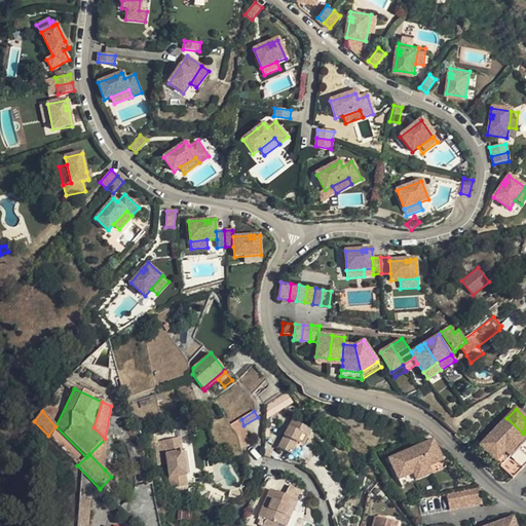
[(268,412),(266,431),(274,433),(275,413),(268,412)]
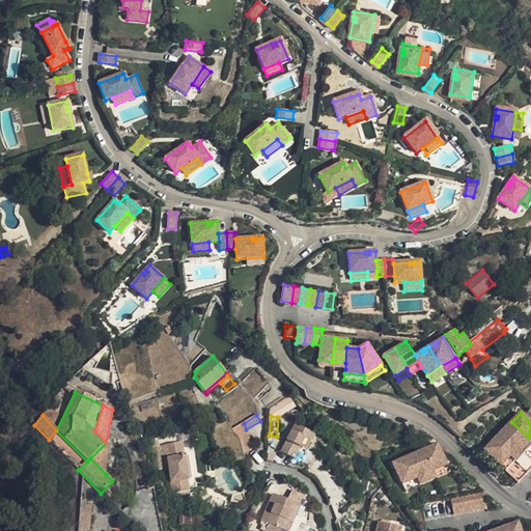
[(320,431),(302,421),(287,449),(299,456),(306,444),(312,447),(320,431)]
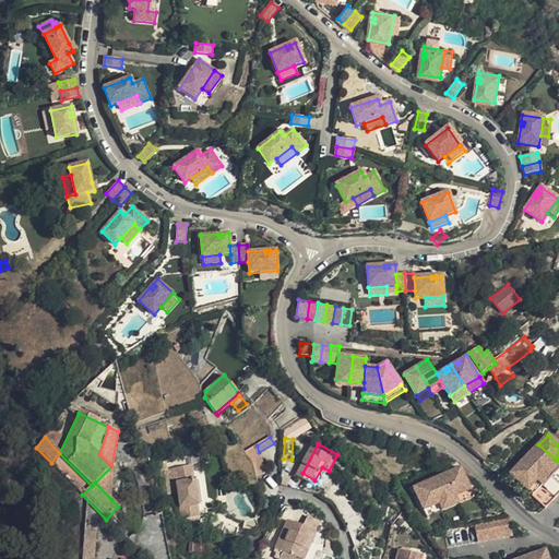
[(556,461),(538,444),(528,454),(546,471),(556,461)]
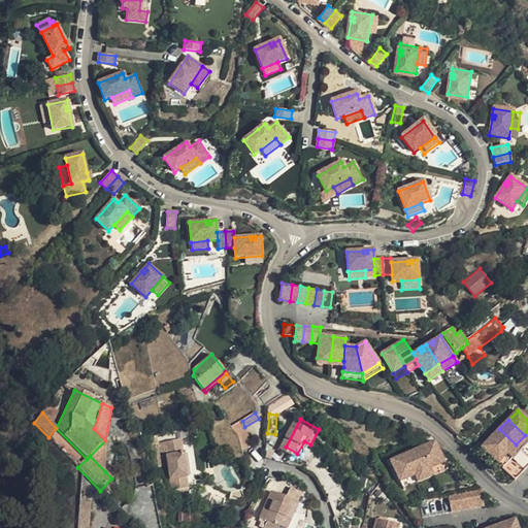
[(242,421),(232,426),(239,451),(250,448),(242,421)]
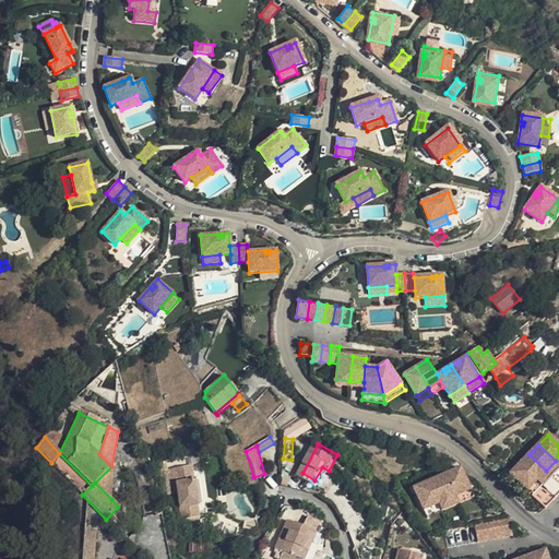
[(546,471),(528,454),(519,464),(536,480),(546,471)]
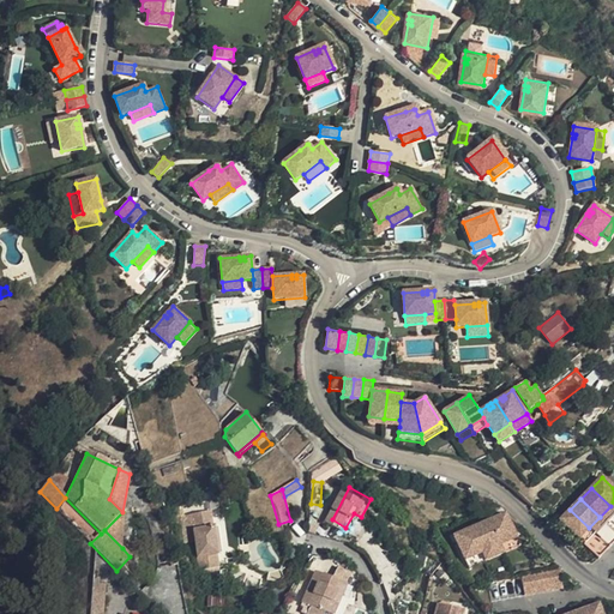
[(223,506),(203,507),(208,565),(228,563),(226,549),(227,549),(226,523),(224,523),(223,506)]
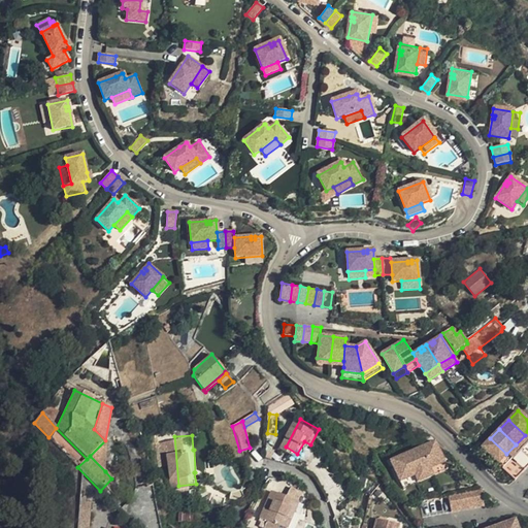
[(527,437),(525,435),(516,444),(521,450),(527,442),(527,437)]
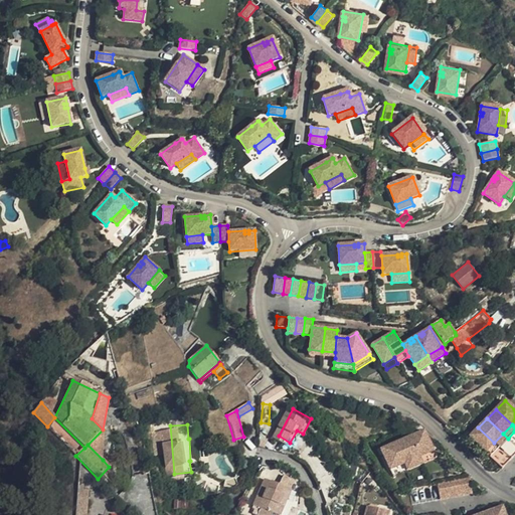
[(494,443),(478,427),(470,437),(485,452),(494,443)]
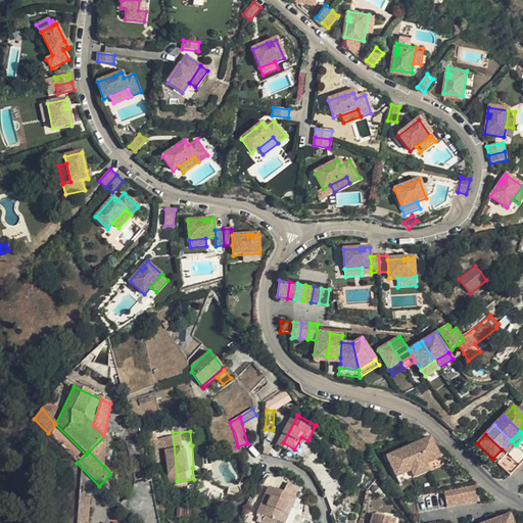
[(104,436),(89,452),(104,467),(104,436)]
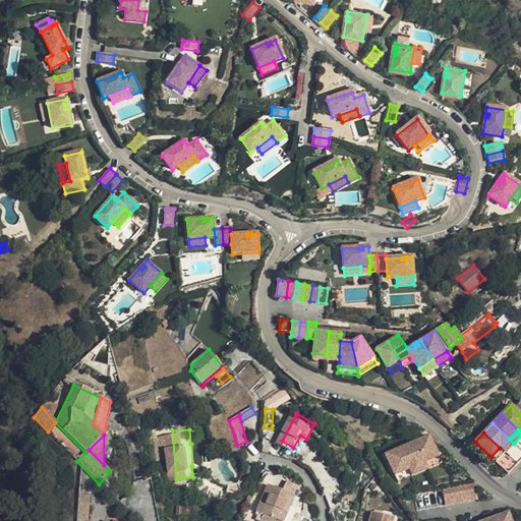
[(300,436),(293,448),(300,452),(308,439),(306,438),(306,439),(300,436)]
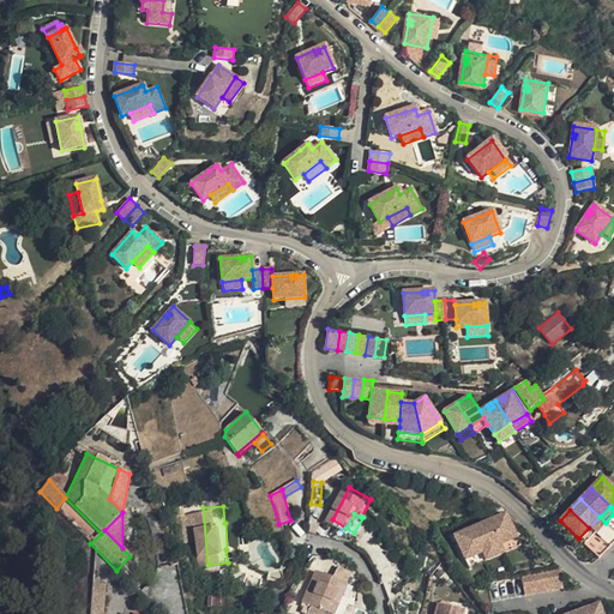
[(505,513),(497,517),(498,519),(494,522),(493,518),(488,521),(499,546),(516,539),(505,513)]
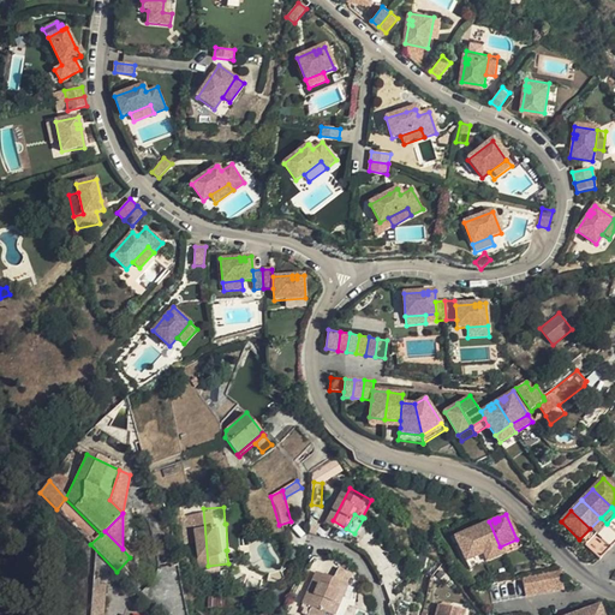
[(607,524),(601,518),(590,529),(596,535),(597,536),(607,524)]
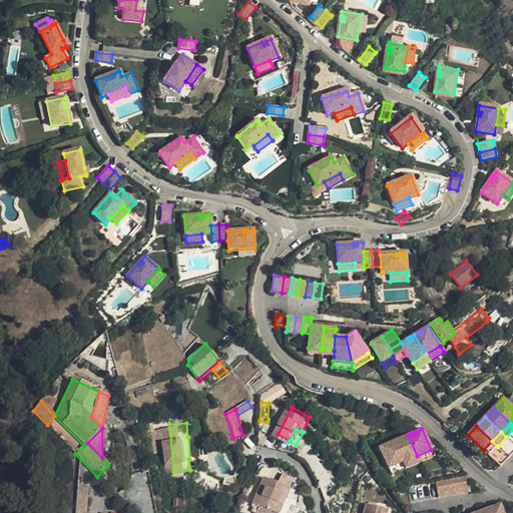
[(408,435),(401,438),(402,441),(398,442),(397,440),(393,442),(403,462),(417,456),(408,435)]
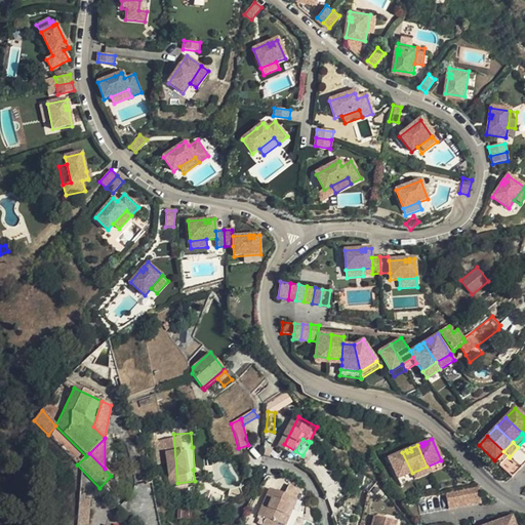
[(509,456),(503,451),(494,460),(499,466),(509,456)]
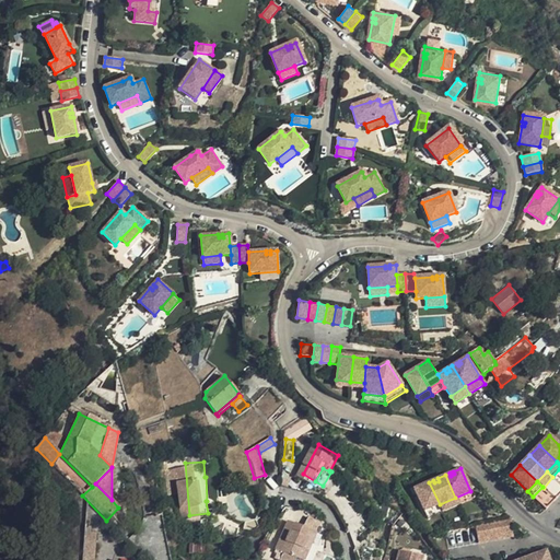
[(429,482),(426,483),(427,487),(423,488),(421,486),(413,489),(423,512),(440,504),(429,482)]
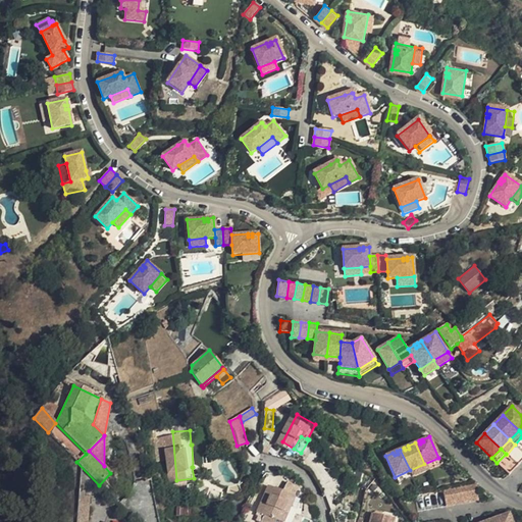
[(438,458),(424,464),(427,471),(442,464),(438,458)]
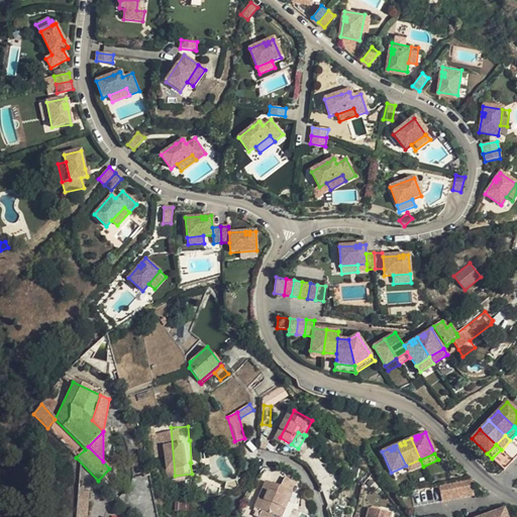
[(420,459),(406,466),(409,473),(423,467),(420,459)]
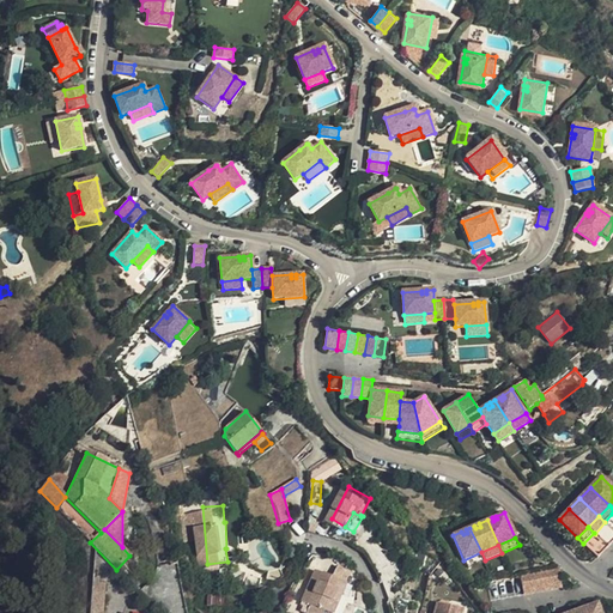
[(481,552),(463,560),(467,569),(485,560),(481,552)]
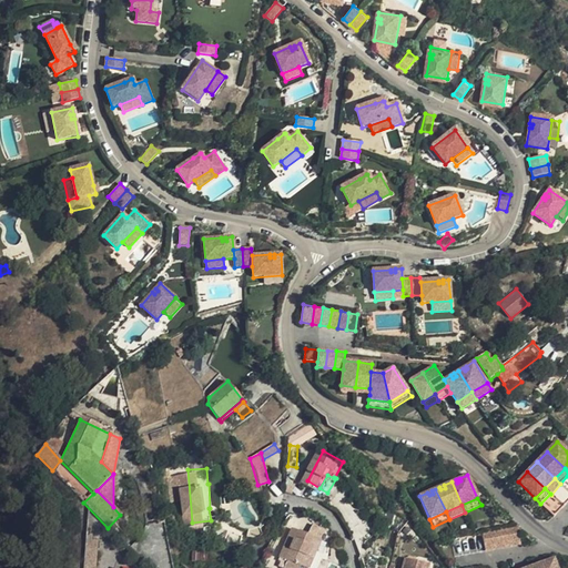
[(517,527),(508,528),(511,546),(520,544),(517,527)]
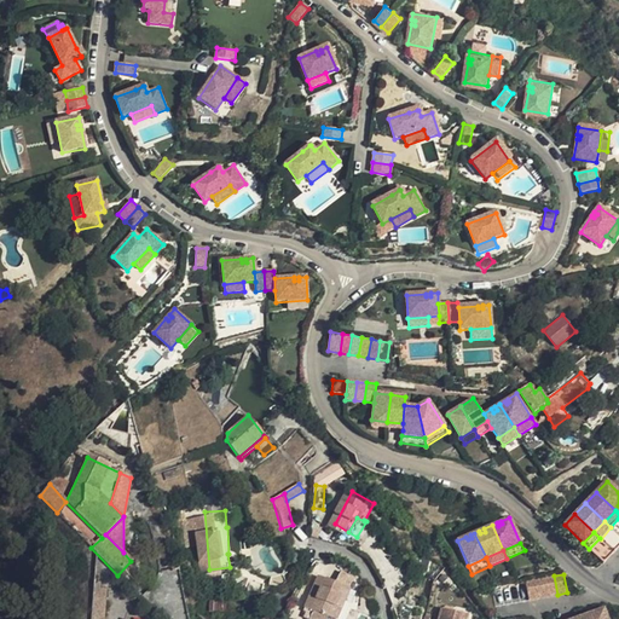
[(351,588),(327,576),(312,607),(319,611),(333,617),(337,618),(342,618),(347,609),(345,608),(350,597),(346,596),(351,588)]
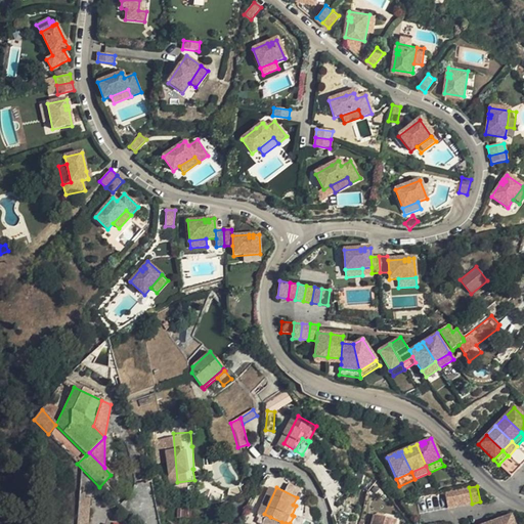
[(469,487),(461,489),(464,505),(472,504),(469,487)]
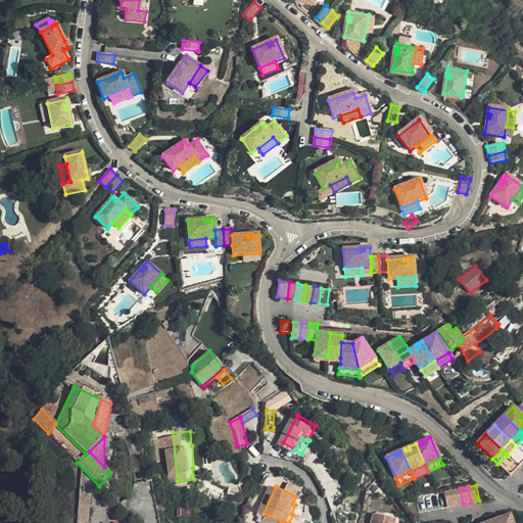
[(460,488),(453,489),(455,506),(463,504),(460,488)]
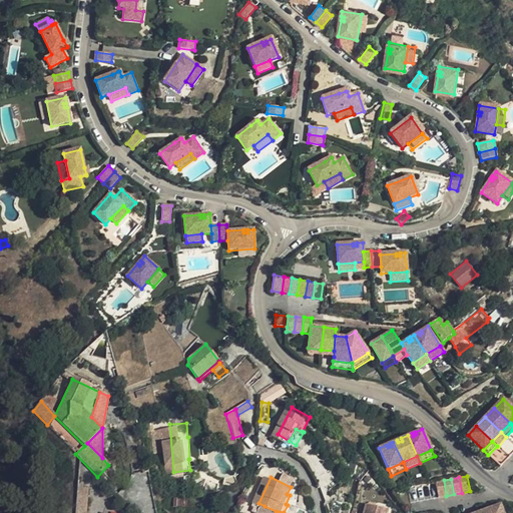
[(444,480),(436,481),(439,497),(446,496),(444,480)]
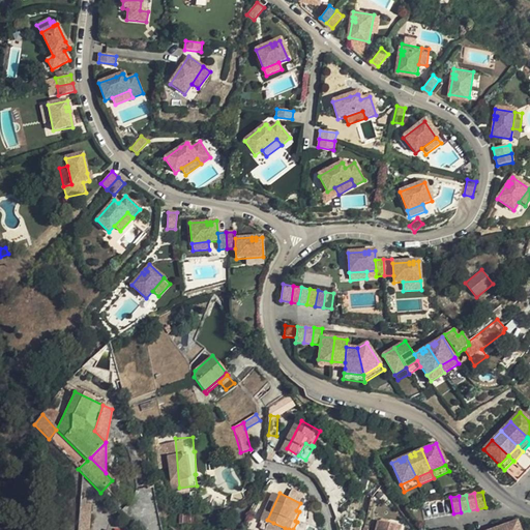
[(85,499),(81,497),(76,529),(88,529),(91,504),(85,504),(85,499)]
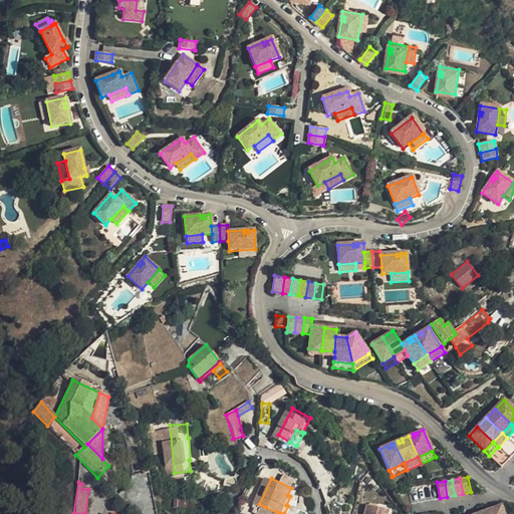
[(296,490),(291,488),(287,495),(290,496),(292,498),(296,490)]
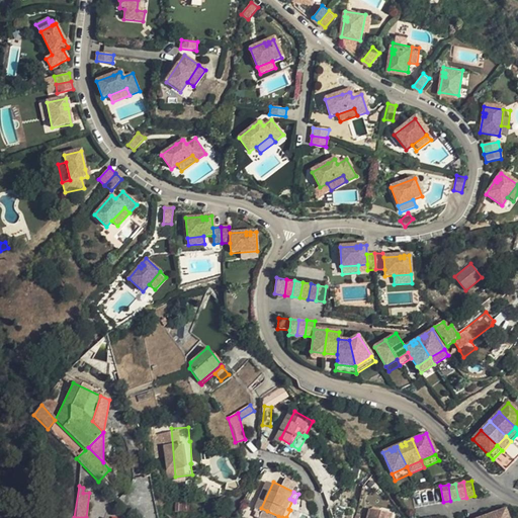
[(389,517),(391,513),(368,508),(365,517),(389,517)]
